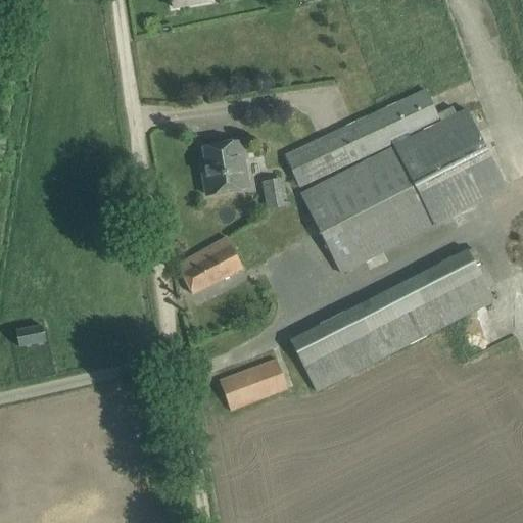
[(171,0),(173,9),(211,2),(211,0),(171,0)]
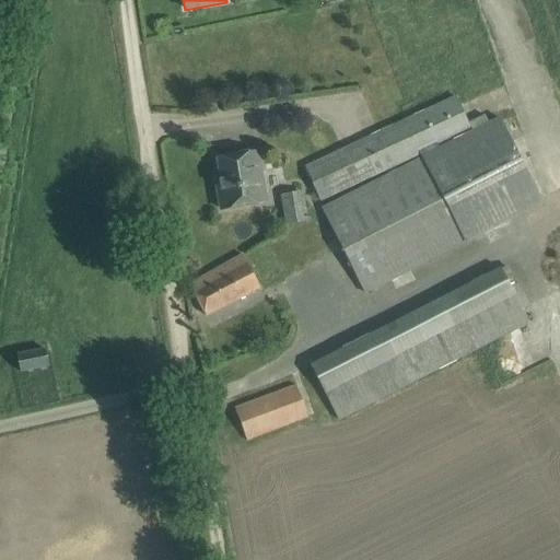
[(303,166),(321,201),(470,130),(453,95),(303,166)]
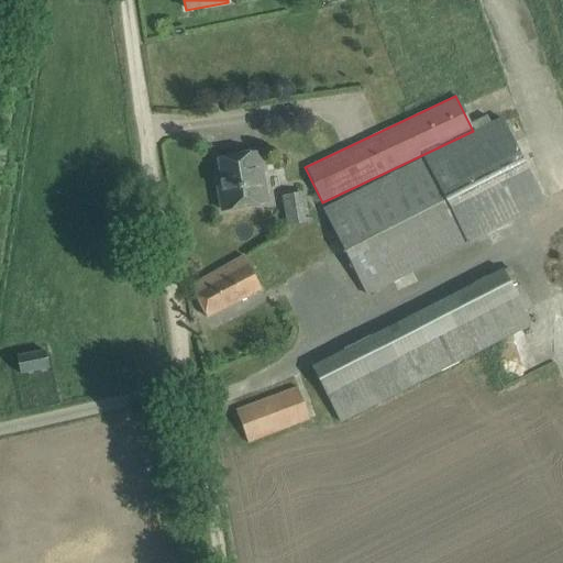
[(544,205),(542,200),(501,120),(490,125),(486,116),(471,123),(475,133),(323,210),(366,295),(544,205)]
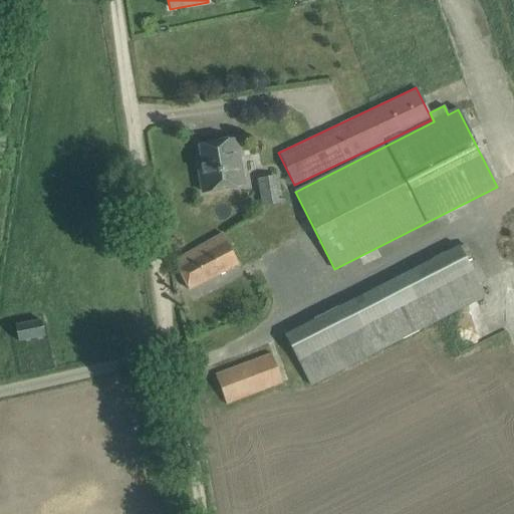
[(199,171),(203,193),(243,186),(243,185),(238,186),(233,158),(238,157),(235,141),(200,147),(204,170),(199,171)]
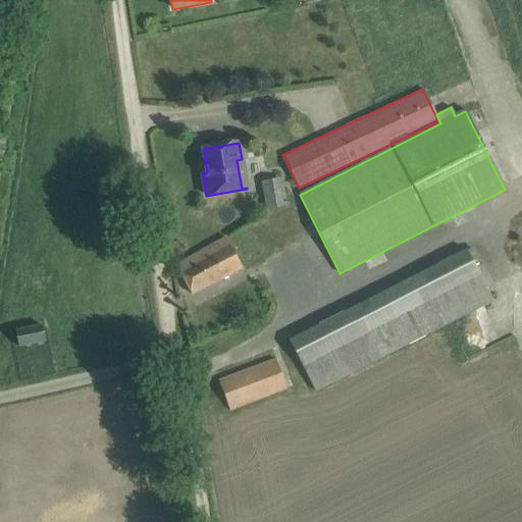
[(264,180),(266,208),(286,207),(283,178),(264,180)]
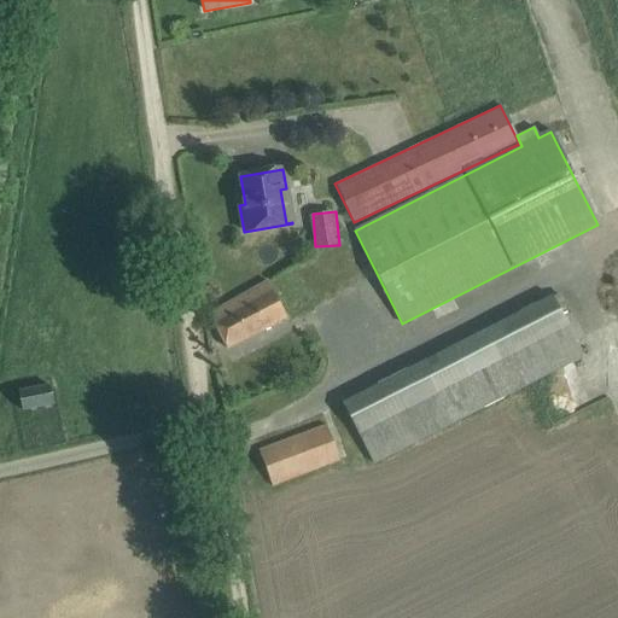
[(268,284),(231,304),(209,315),(227,349),(287,318),(268,284)]
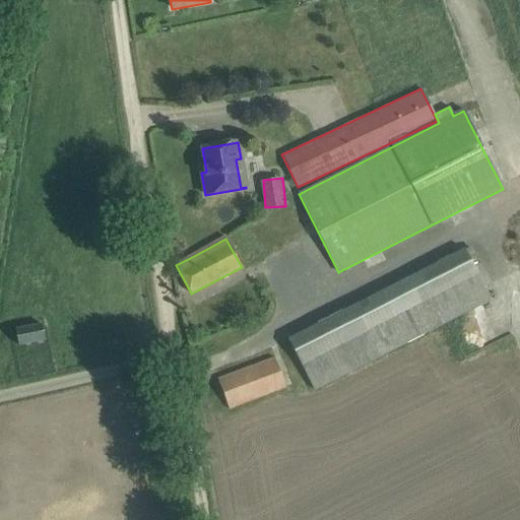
[(288,339),(314,390),(491,301),(464,250),(288,339)]
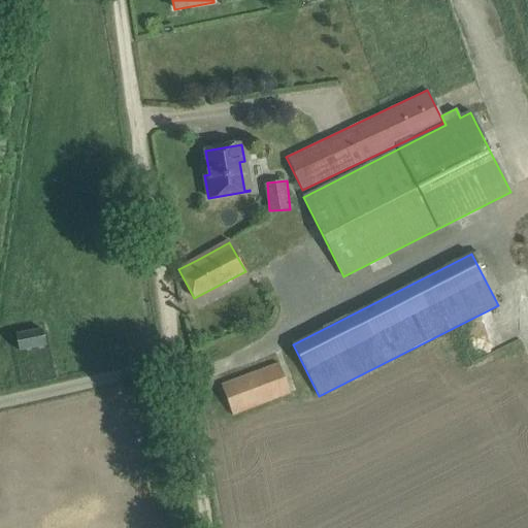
[(15,335),(19,351),(45,345),(42,330),(15,335)]
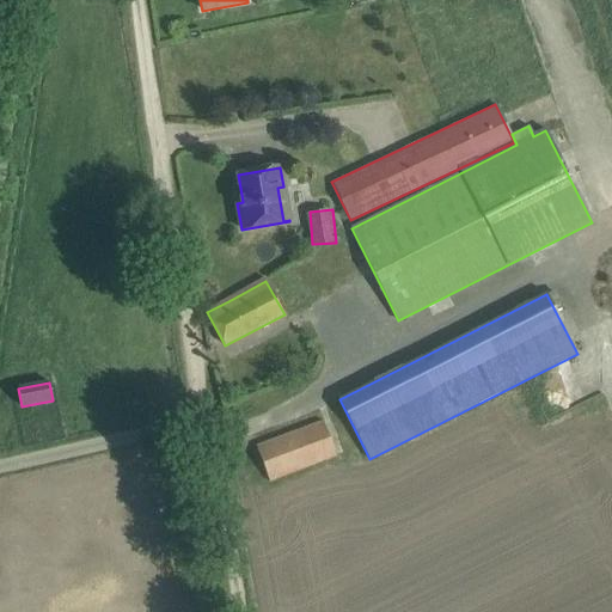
[(323,422),(256,447),(269,482),(336,457),(323,422)]
